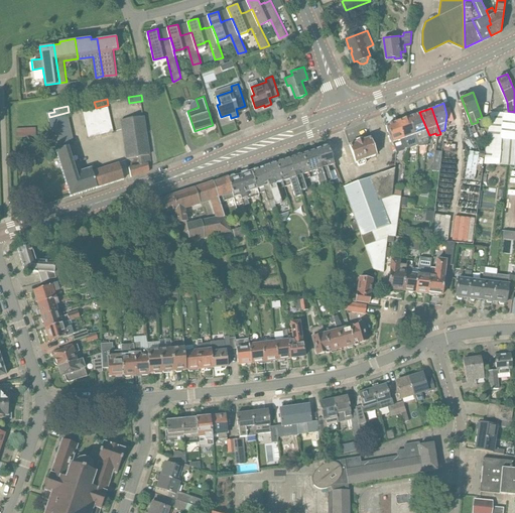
[(514,112),(508,111),(491,110),(484,161),(514,163),(514,112)]
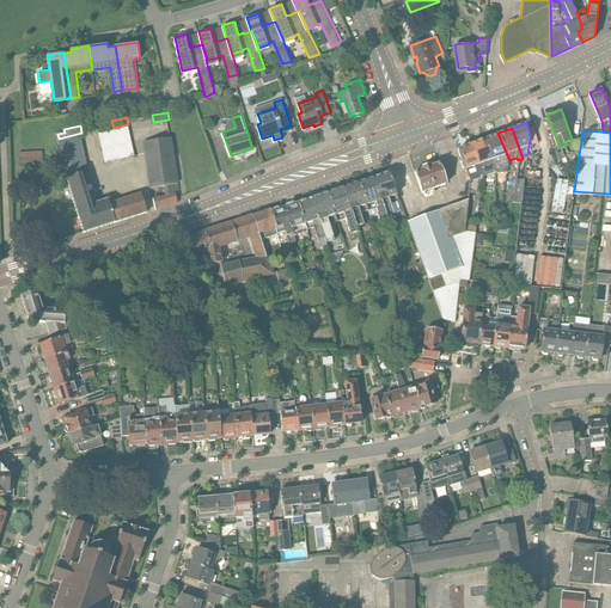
[(83,141),(81,133),(59,139),(60,146),(83,141)]
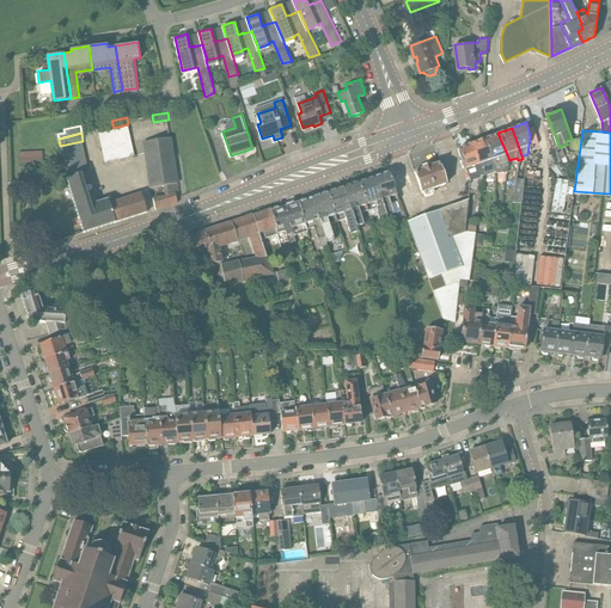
[(501,164),(509,160),(498,133),(486,137),(498,169),(502,166),(501,164)]
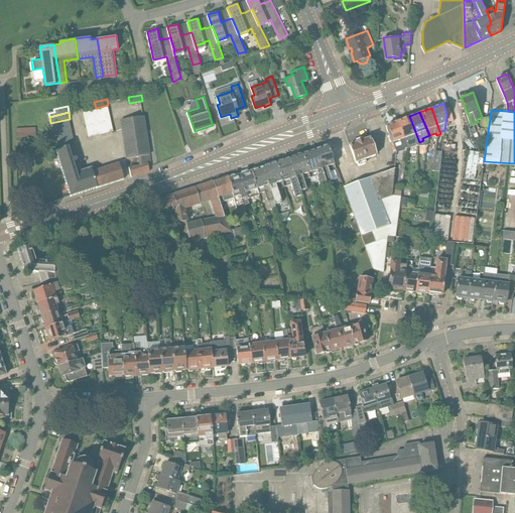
[(104,116),(108,131),(114,130),(111,115),(104,116)]
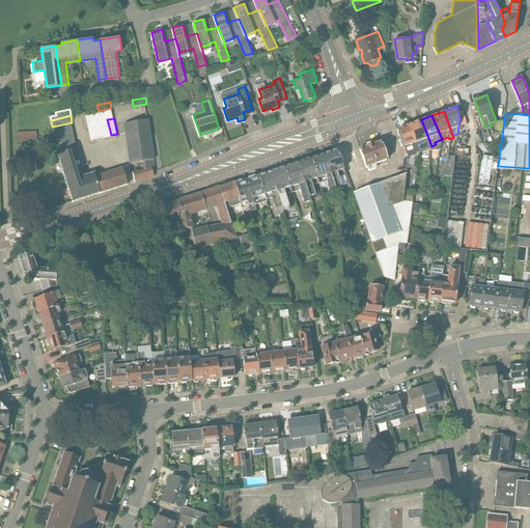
[(154,166),(156,166),(148,118),(124,121),(131,162),(143,160),(144,168),(133,170),(136,181),(155,174),(154,166)]
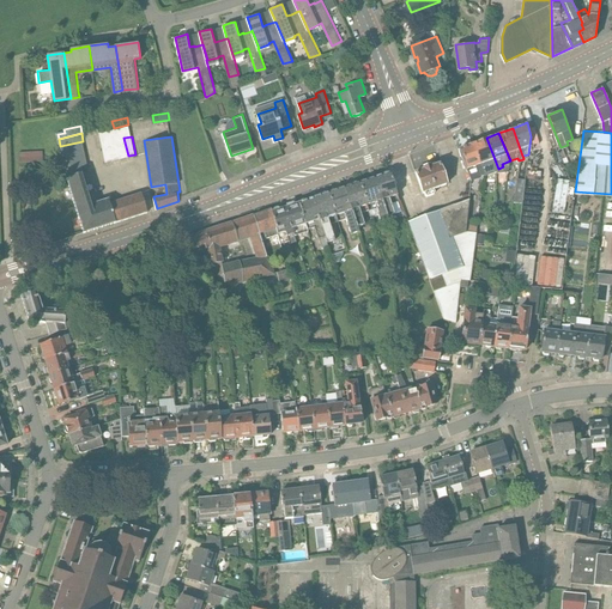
[(128,156),(123,138),(116,140),(121,158),(128,156)]
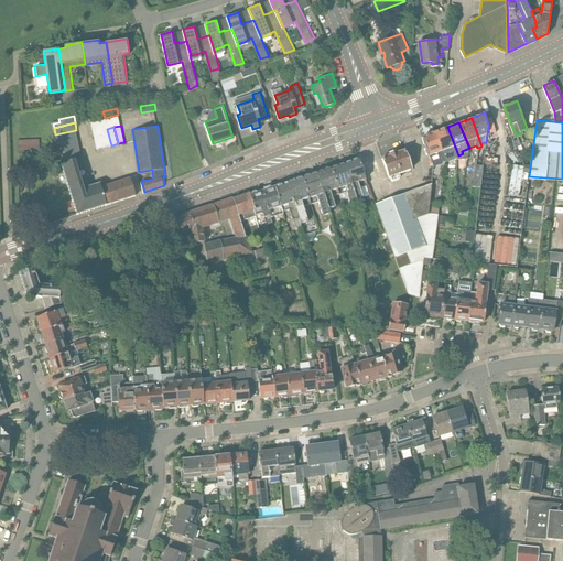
[(446,160),(458,155),(447,127),(436,131),(446,160)]
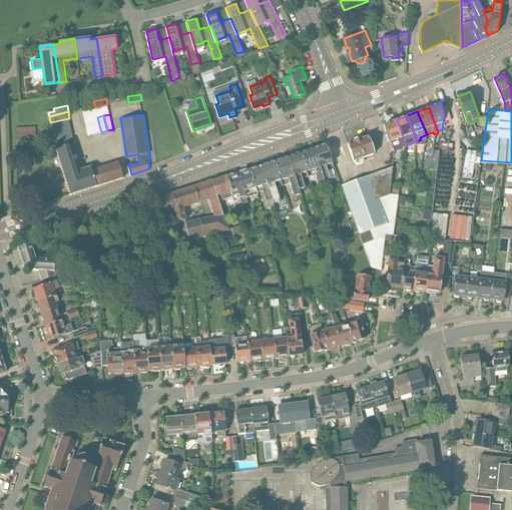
[(91,118),(94,133),(101,132),(97,117),(91,118)]
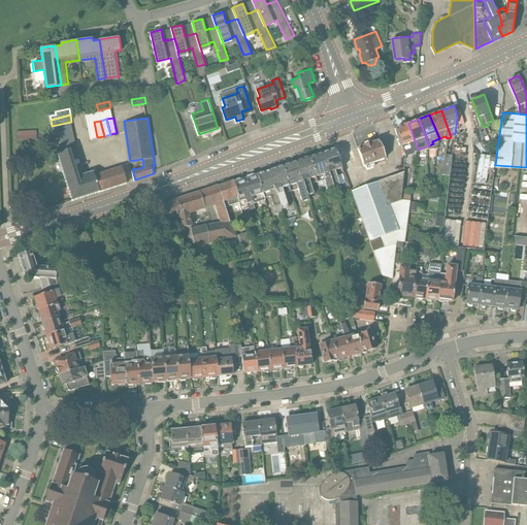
[(73,128),(71,122),(52,126),(54,133),(59,131),(73,128)]
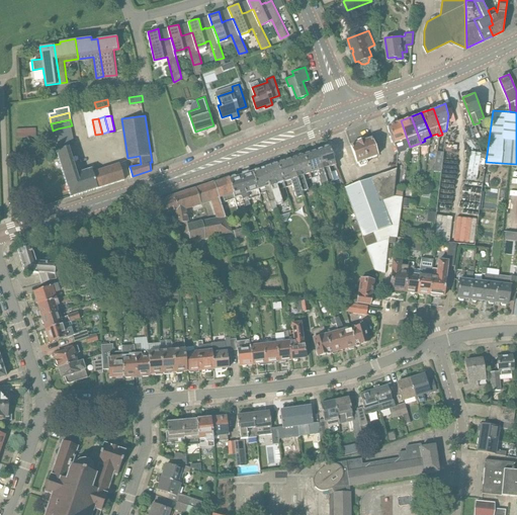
[(95,135),(92,119),(86,120),(89,137),(95,135)]
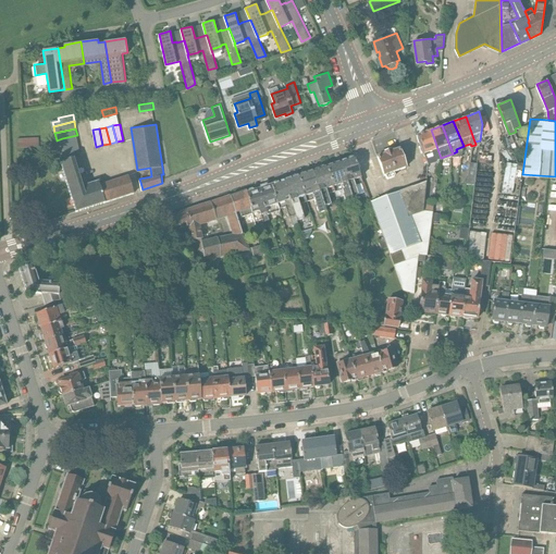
[(436,159),(441,158),(431,130),(418,134),(424,152),(428,160),(435,157),(436,159)]
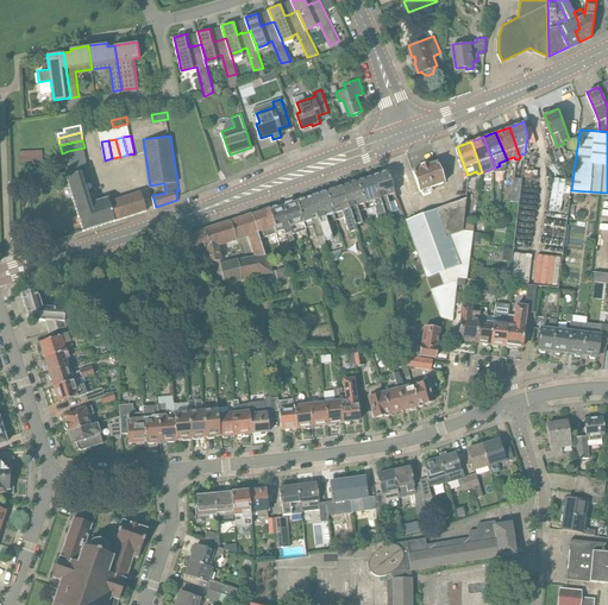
[(86,155),(85,147),(68,151),(70,158),(86,155)]
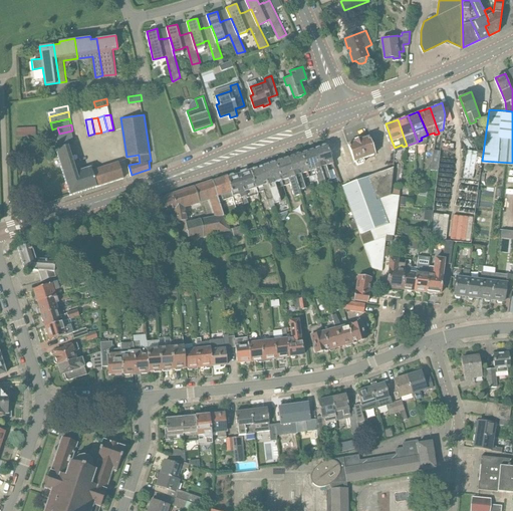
[(73,137),(72,131),(59,134),(60,140),(73,137)]
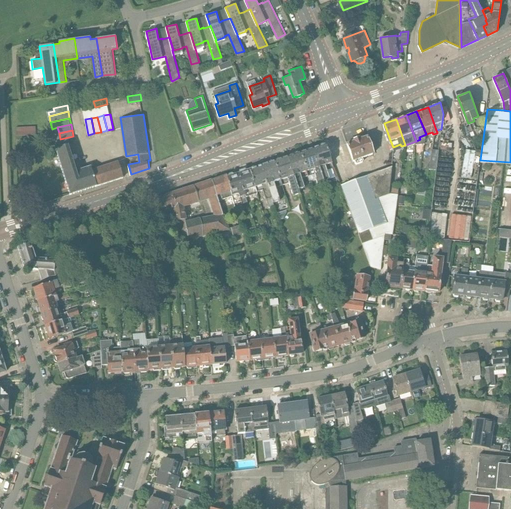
[(363,157),(374,153),(367,135),(360,138),(359,135),(354,137),(355,139),(348,142),(354,160),(356,159),(356,161),(358,162),(363,160),(364,158),(363,157)]
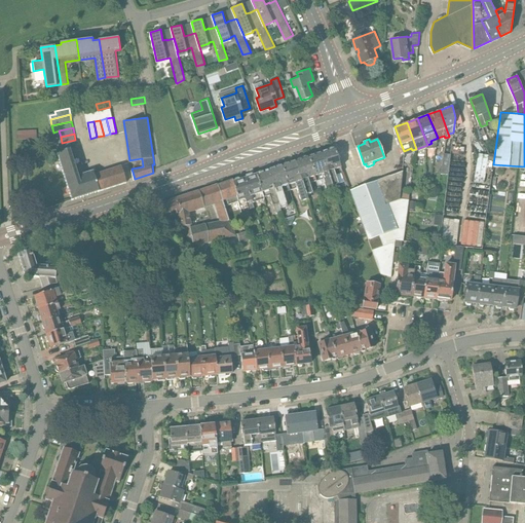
[(62,143),(63,150),(70,148),(77,146),(75,140),(62,143)]
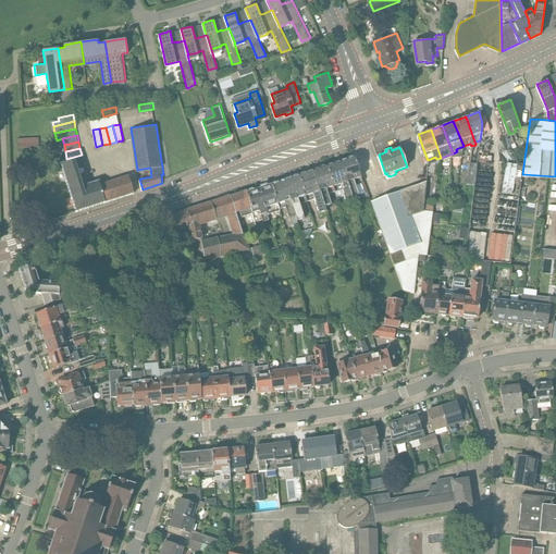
[(77,210),(106,200),(135,192),(130,174),(100,183),(99,181),(100,180),(99,180),(84,185),(74,157),(66,159),(61,161),(77,210)]
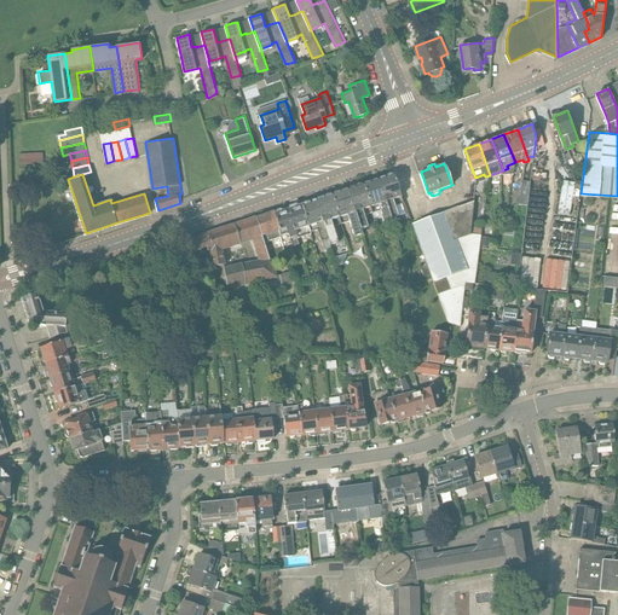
[(396,203),(404,201),(394,174),(380,179),(392,218),(399,215),(396,203)]
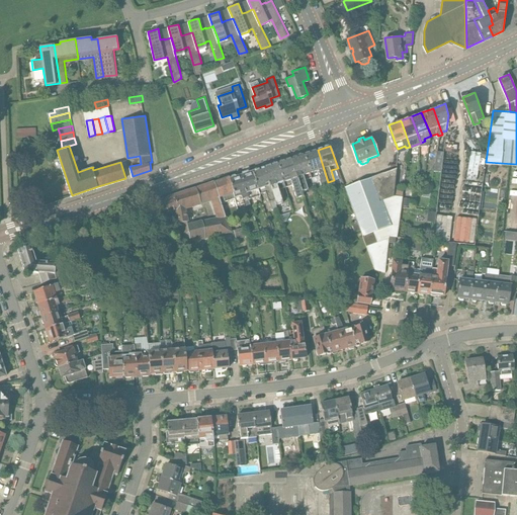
[(474,149),(467,176),(478,178),(483,151),(474,149)]
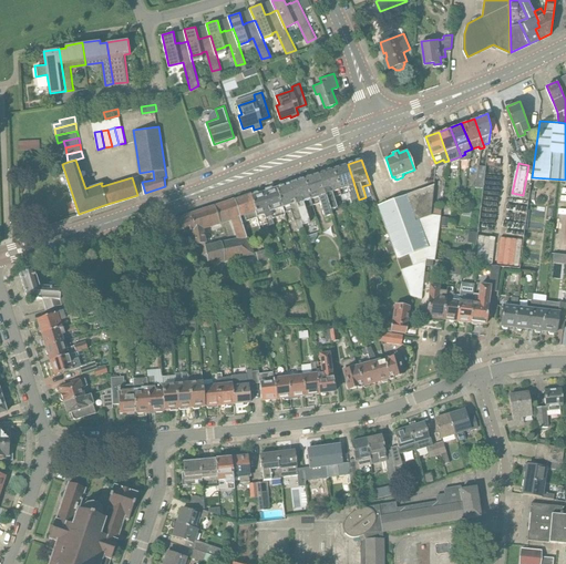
[(352,202),(359,200),(348,164),(333,168),(342,194),(349,192),(352,202)]
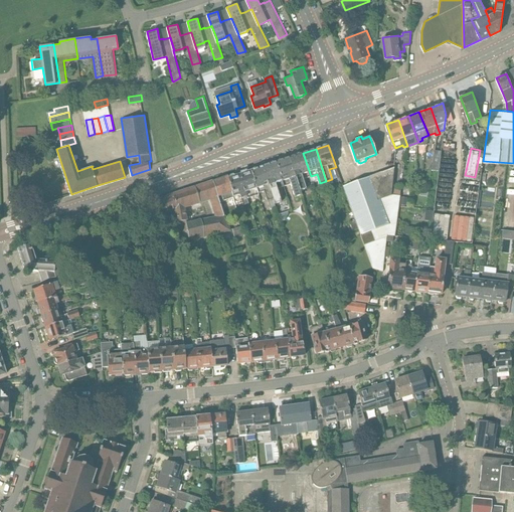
[(433,169),(440,169),(442,149),(435,149),(433,169)]
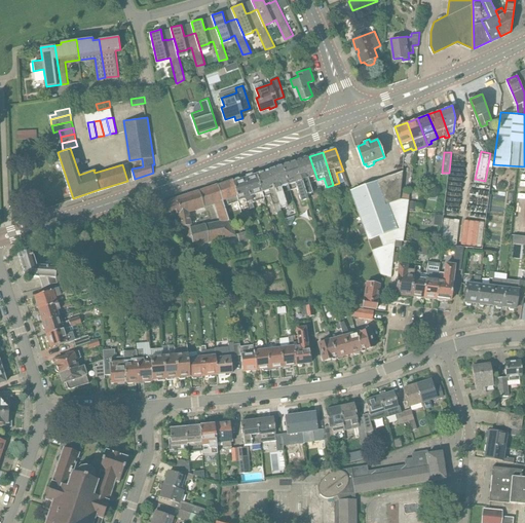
[(310,182),(317,180),(309,156),(297,160),(307,193),(313,192),(310,182)]
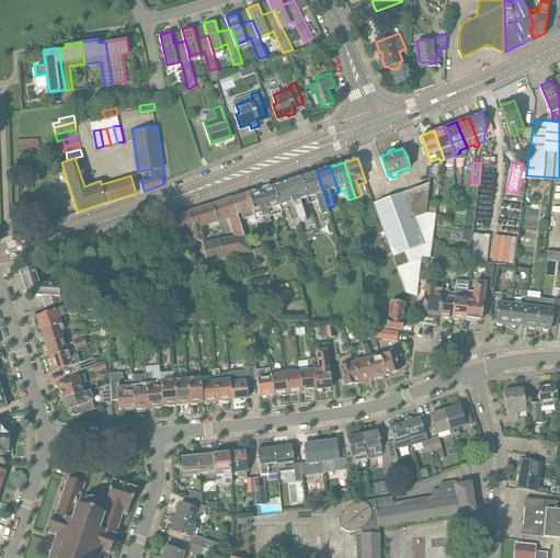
[(330,211),(328,206),(317,171),(301,175),(309,201),(317,198),(322,214),(330,211)]
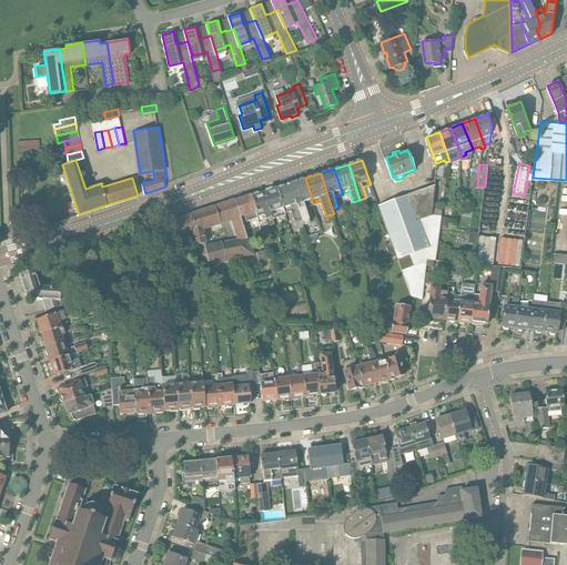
[(306,205),(313,203),(305,178),(291,183),(302,219),(304,223),(312,221),(306,205)]
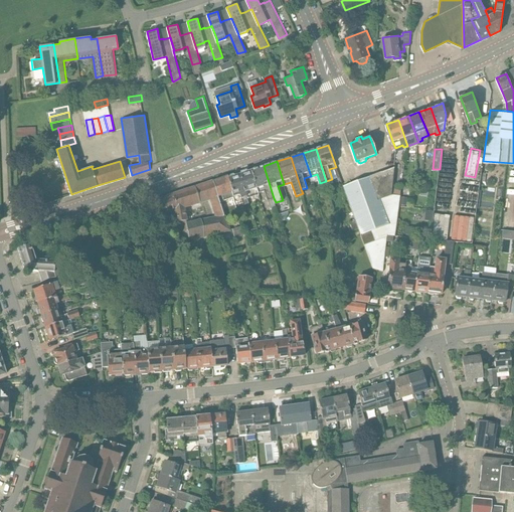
[(393,234),(395,234),(401,194),(391,193),(395,165),(369,175),(343,185),(373,268),(384,269),(386,243),(387,233),(393,234)]
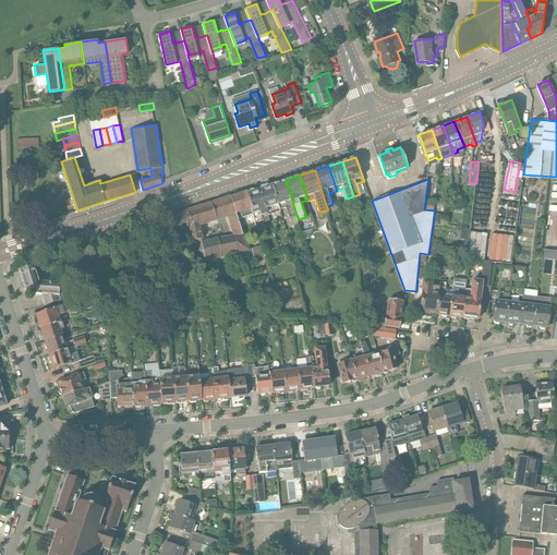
[(290,218),(297,215),(286,180),(273,184),(281,208),(286,206),(290,218)]
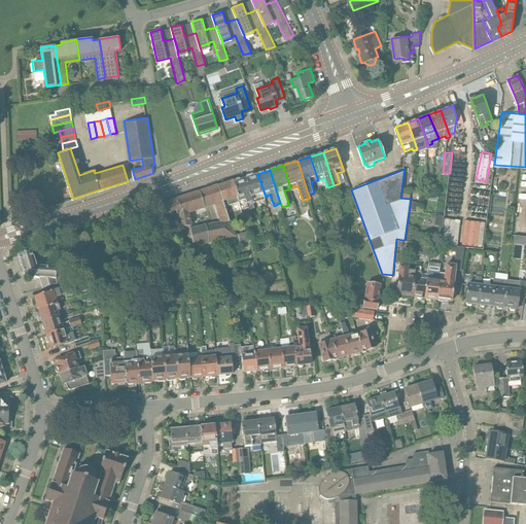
[(266,198),(266,197),(257,174),(246,177),(253,202),(266,198)]
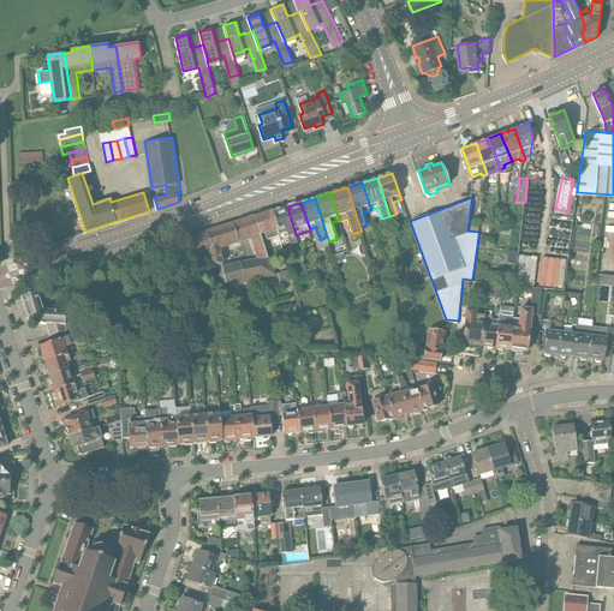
[(298,240),(296,235),(287,207),(274,211),(273,209),(272,209),(279,234),(281,243),(290,240),(291,243),(298,240)]
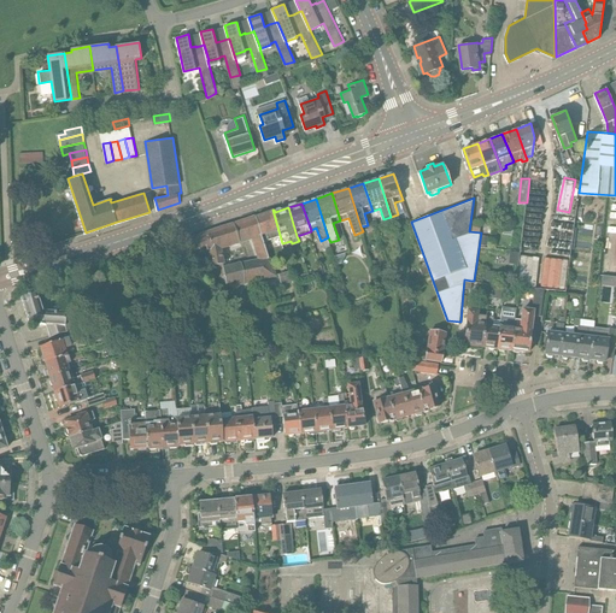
[(264,240),(280,235),(273,210),(257,216),(264,240)]
